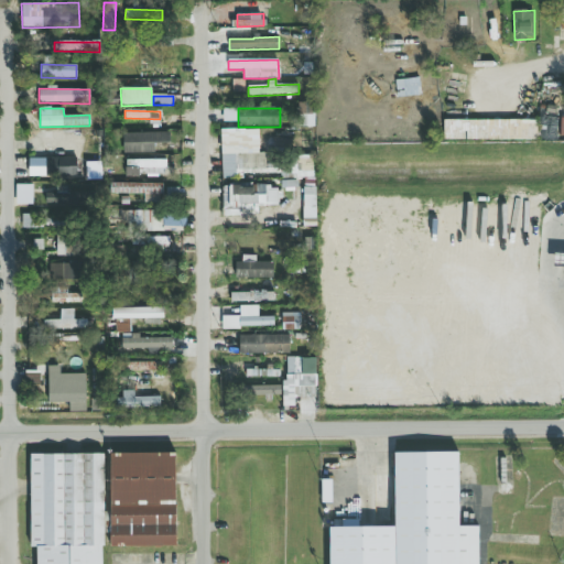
[(299,127),(313,127),(313,111),(299,111),(299,127)]
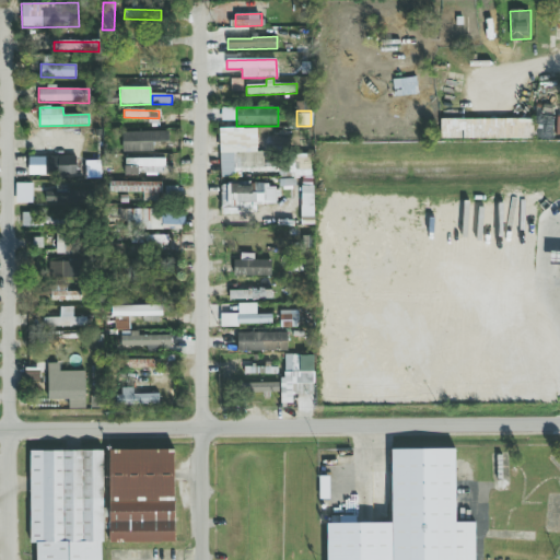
[(440,120),(441,140),(533,139),(533,119),(440,120)]
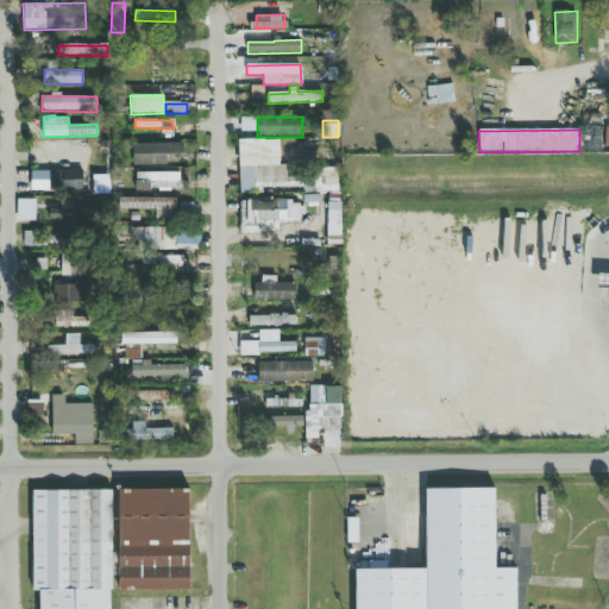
[(183,144),(133,144),(133,167),(167,165),(167,156),(183,155),(183,144)]
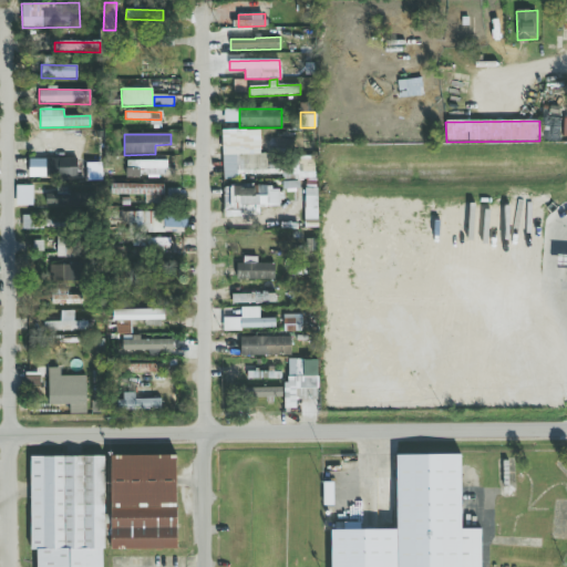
[(223,177),(276,176),(276,167),(267,168),(267,154),(223,154),(223,177)]
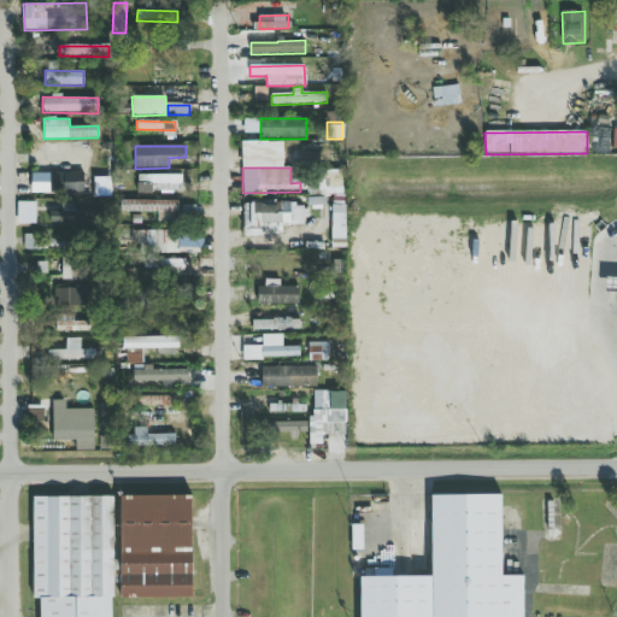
[(84,174),(31,172),(30,193),(83,194),(84,174)]
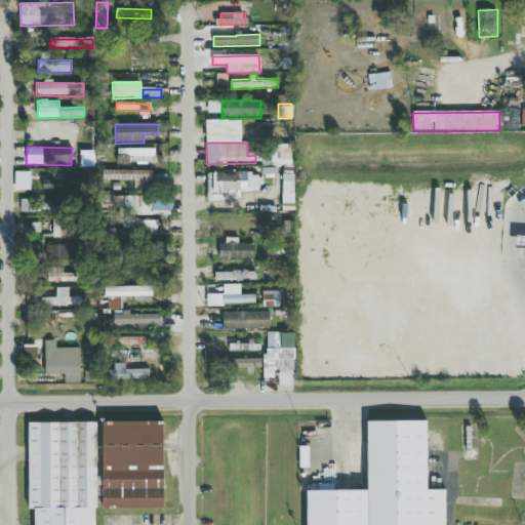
[(154,164),(154,149),(118,150),(118,164),(154,164)]
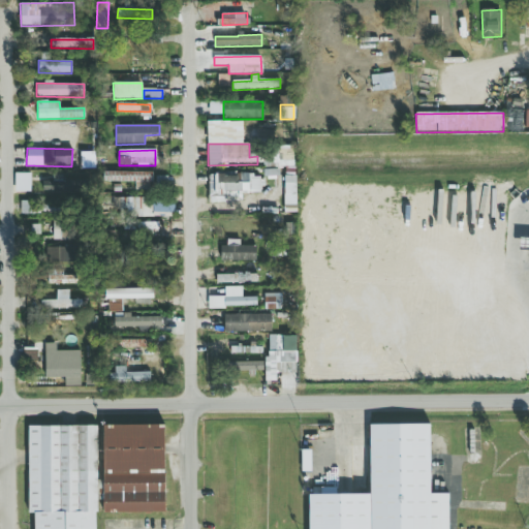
[(152,173),(103,172),(103,182),(152,183),(152,173)]
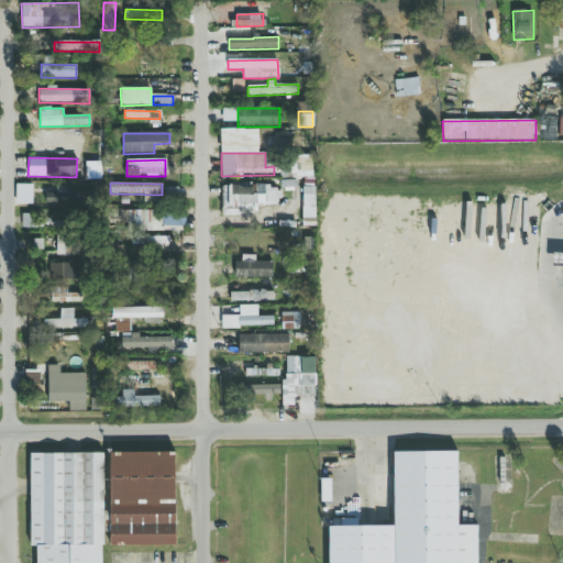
[(32,185),(15,185),(15,205),(33,205),(32,185)]
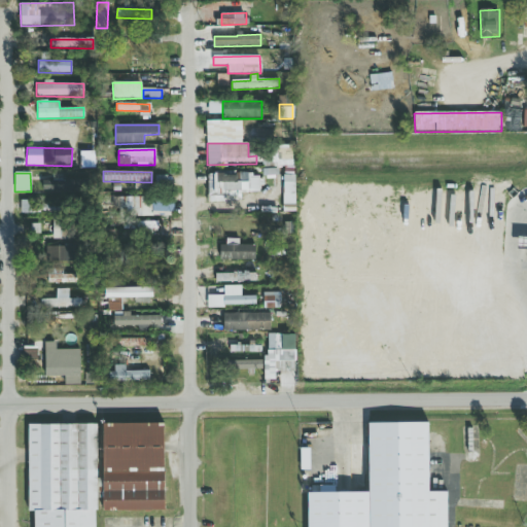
[(253,173),(208,173),(208,202),(241,202),(241,194),(253,192),(253,173)]
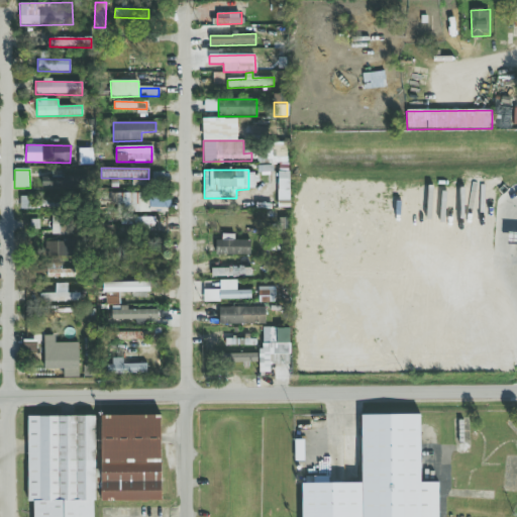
[(42,188),(84,187),(83,177),(61,177),(61,171),(52,172),(52,177),(41,177),(42,188)]
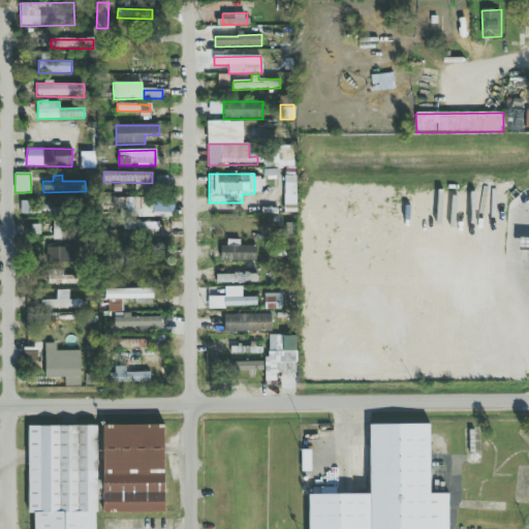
[(284,181),(283,205),(294,205),(297,178),(285,177),(284,181)]
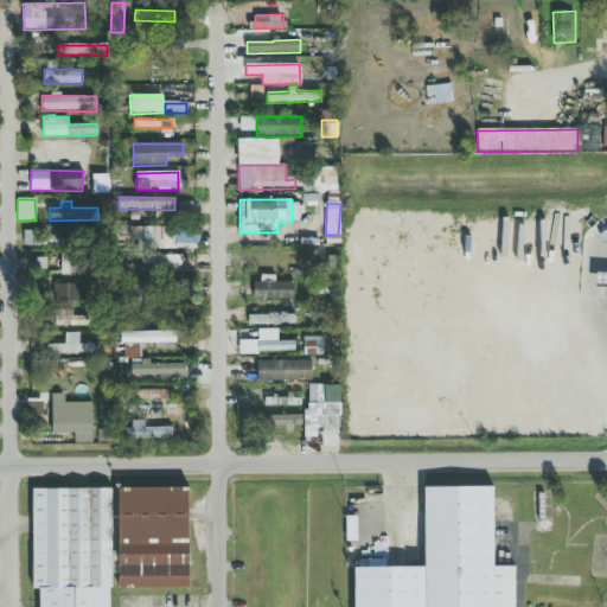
[(173,210),(155,210),(155,218),(172,219),(173,210)]
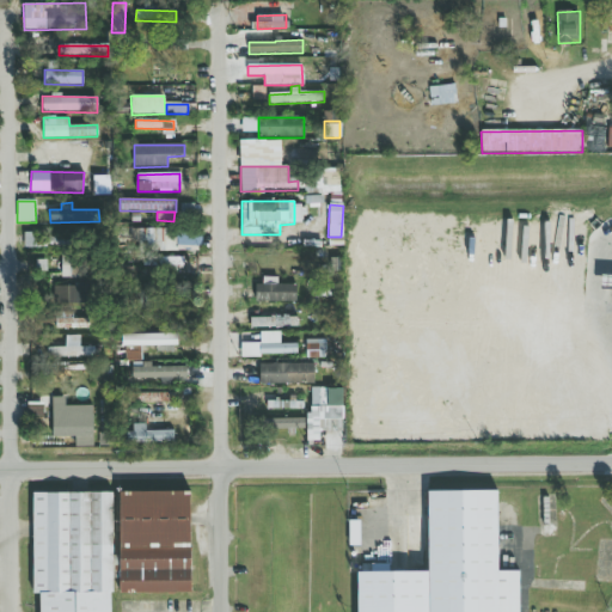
[(24,246),(72,249),(72,237),(24,236),(24,246)]
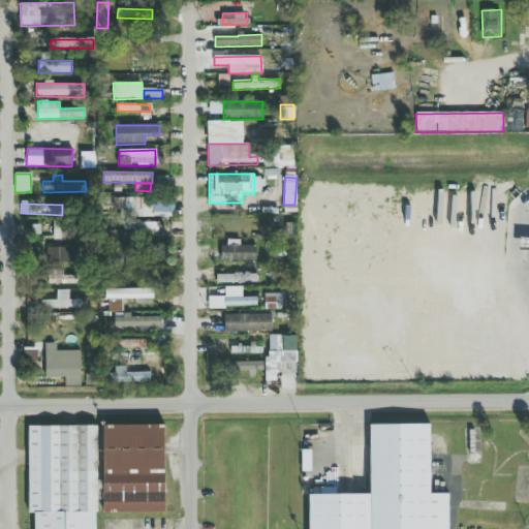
[(53,241),(67,241),(67,220),(53,220),(53,241)]
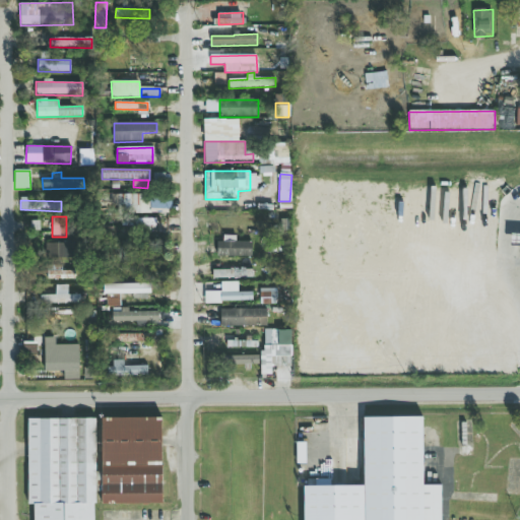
[(216,242),(216,257),(252,256),(252,242),(236,242),(236,236),(222,236),(222,242),(216,242)]
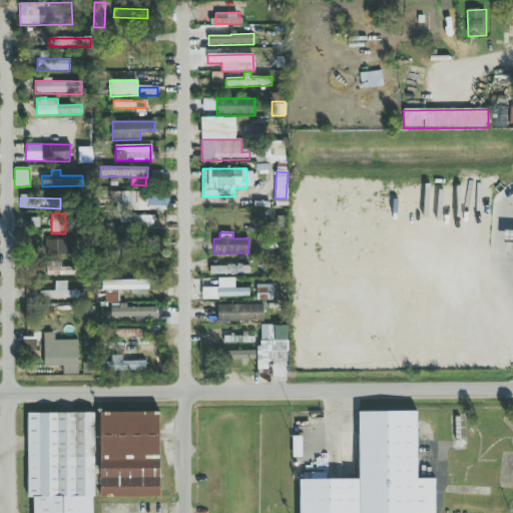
[(73,238),(46,239),(47,255),(73,254),(73,238)]
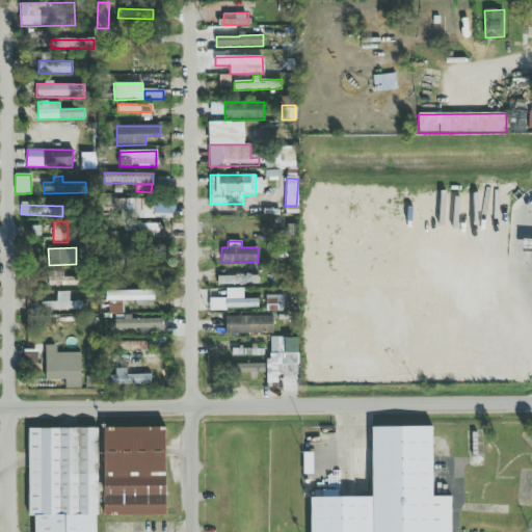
[(76,287),(77,275),(49,274),(48,286),(76,287)]
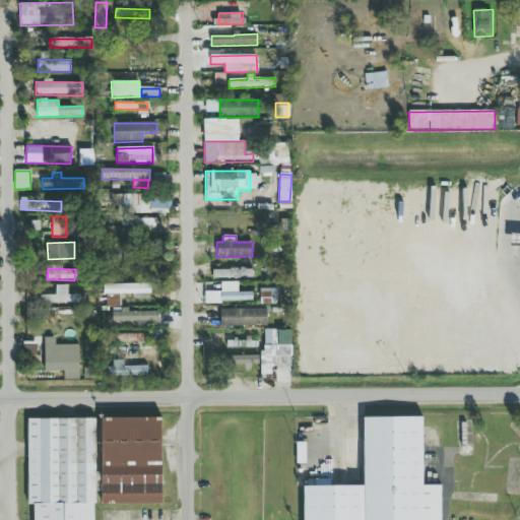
[(253,278),(253,269),(212,269),(212,278),(253,278)]
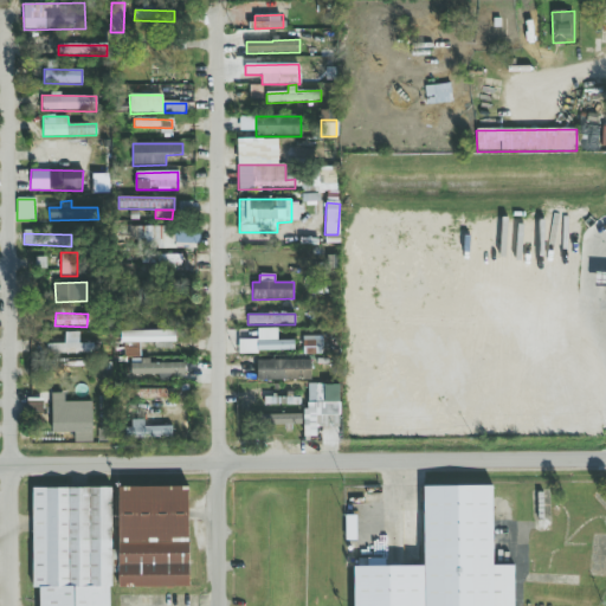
[(239,353),(294,352),(294,341),(278,341),(277,329),(257,329),(258,340),(238,340),(239,353)]
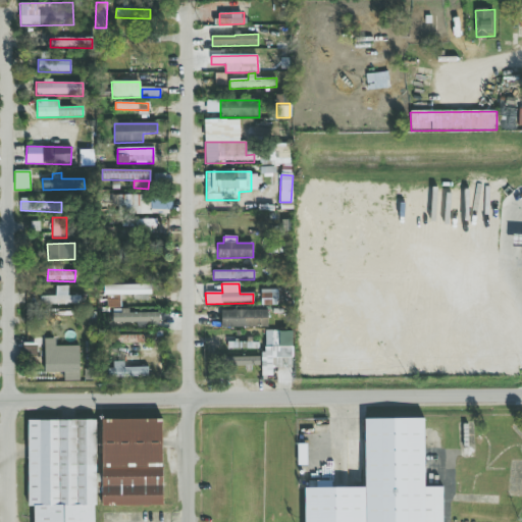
[(151,284),(105,285),(105,308),(120,308),(120,295),(151,295),(151,284)]
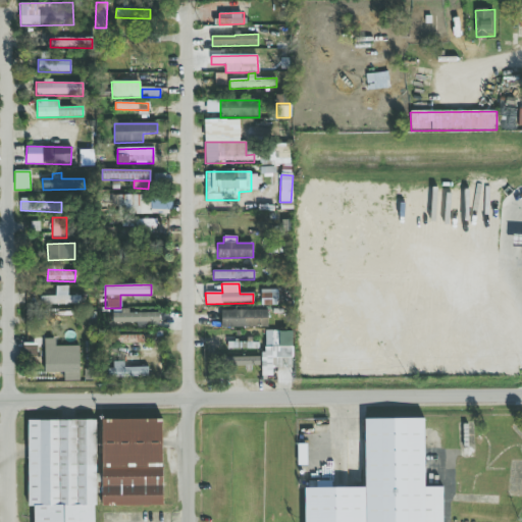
[(41,305),(81,305),(81,296),(68,296),(68,286),(55,286),(56,296),(40,297),(41,305)]
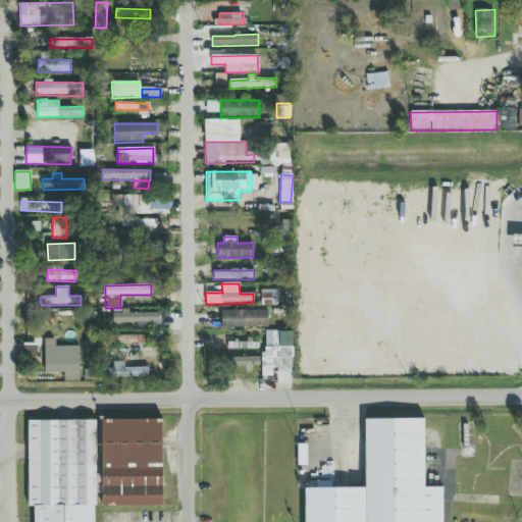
[(277,290),(260,291),(261,306),(278,305),(277,290)]
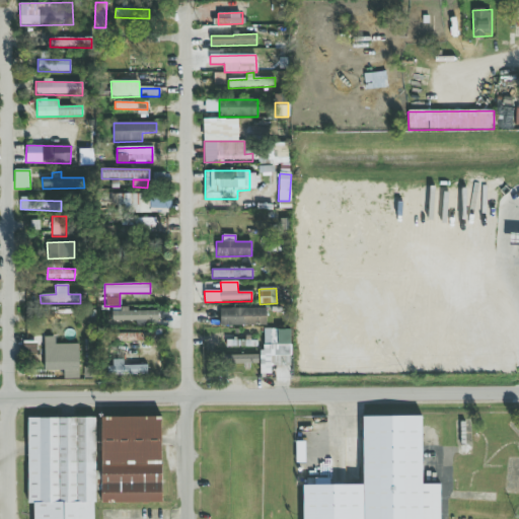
[(127,311),(127,307),(110,308),(112,322),(158,321),(158,311),(127,311)]
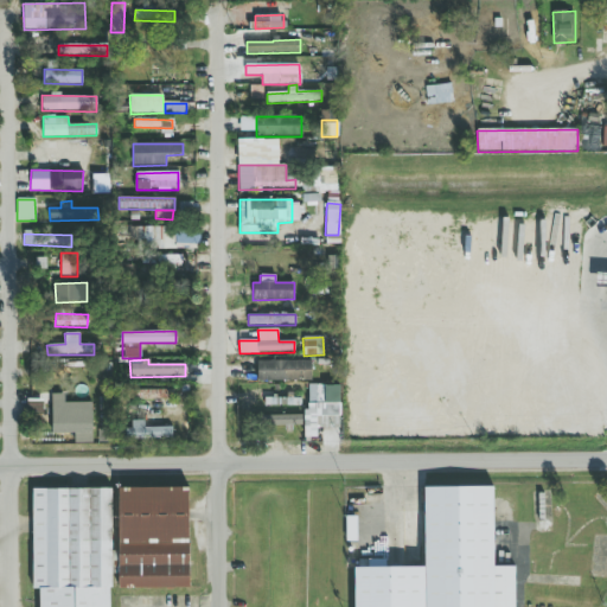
[(312,362),(257,360),(257,381),(311,383),(312,362)]
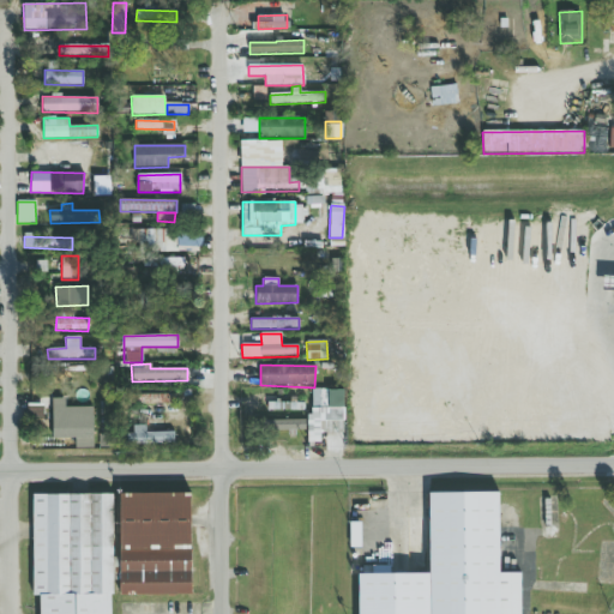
[(344,390),(312,390),(312,414),(308,414),(307,443),(320,444),(320,434),(343,434),(344,390)]
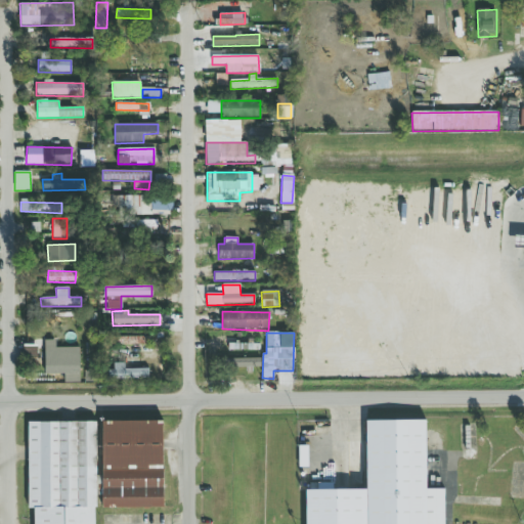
[(149,337),(120,337),(120,345),(149,346),(149,337)]
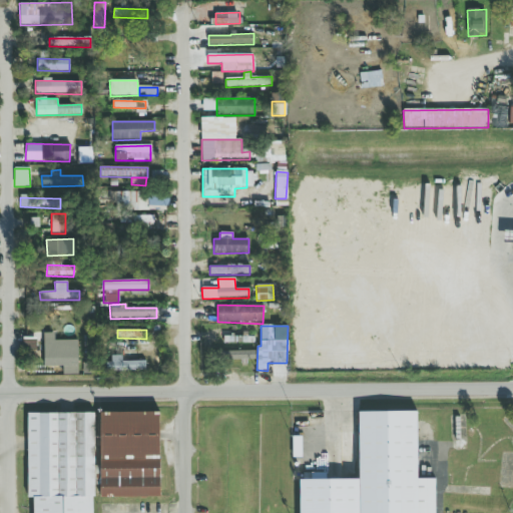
[(54,341),(54,333),(43,334),(44,368),(56,368),(56,375),(78,375),(77,341),(54,341)]
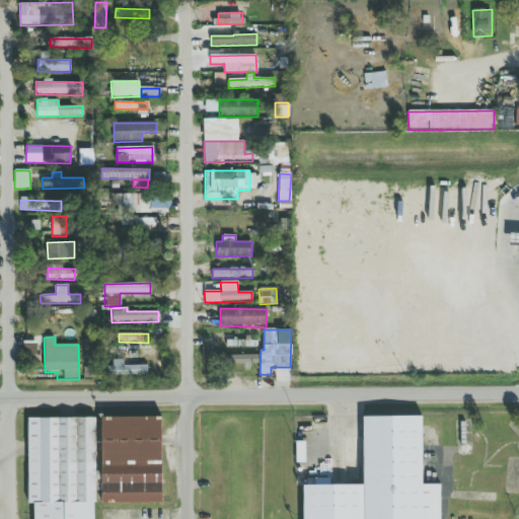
[(258,364),(257,355),(222,356),(223,364),(258,364)]
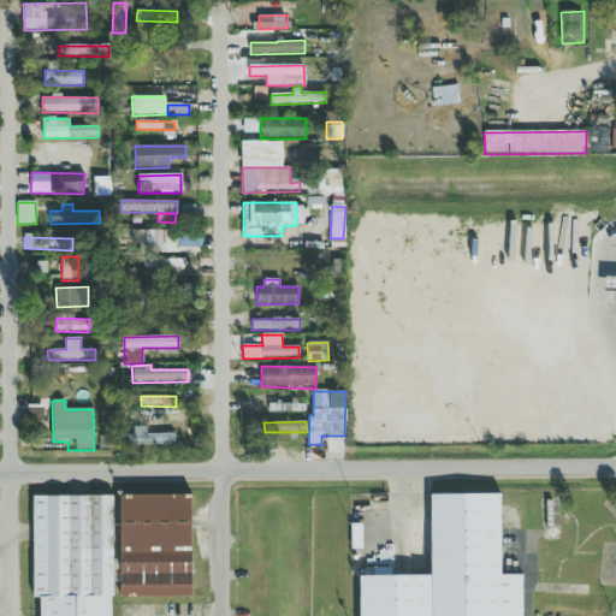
[(175,434),(146,433),(146,427),(131,427),(131,444),(175,445),(175,434)]
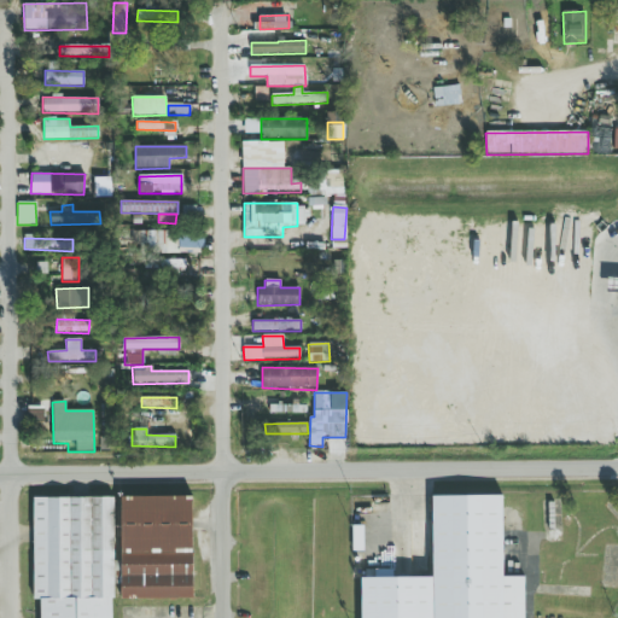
[(193,599),(192,496),(120,497),(122,600),(193,599)]
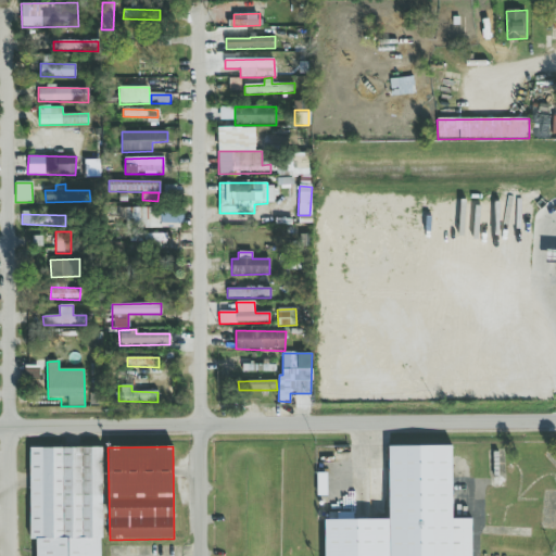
[(388,520),(353,520),(353,513),(325,513),(325,555),(471,555),(471,519),(452,519),(452,446),(388,446),(388,520)]
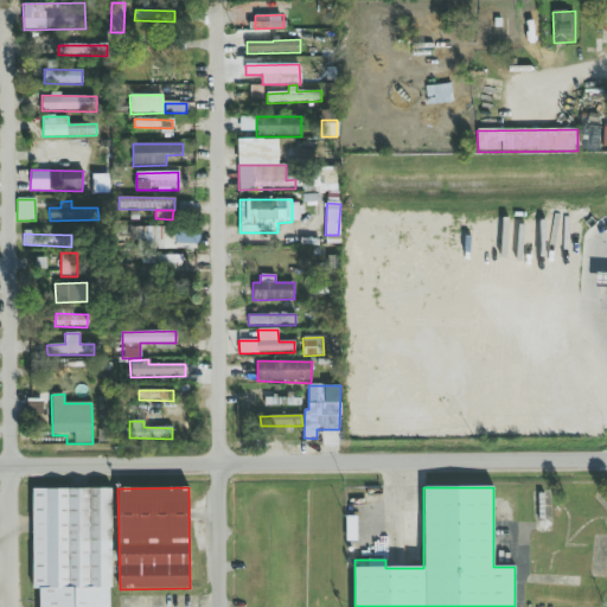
[(110,606),(110,489),(32,490),(33,589),(39,589),(39,606),(110,606)]
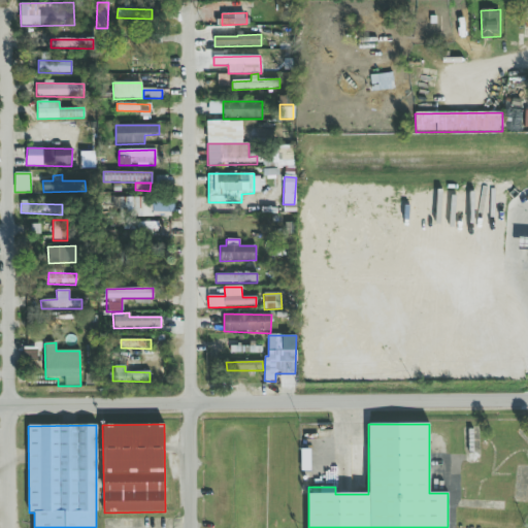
[(310,471),(310,450),(301,450),(301,471),(310,471)]
